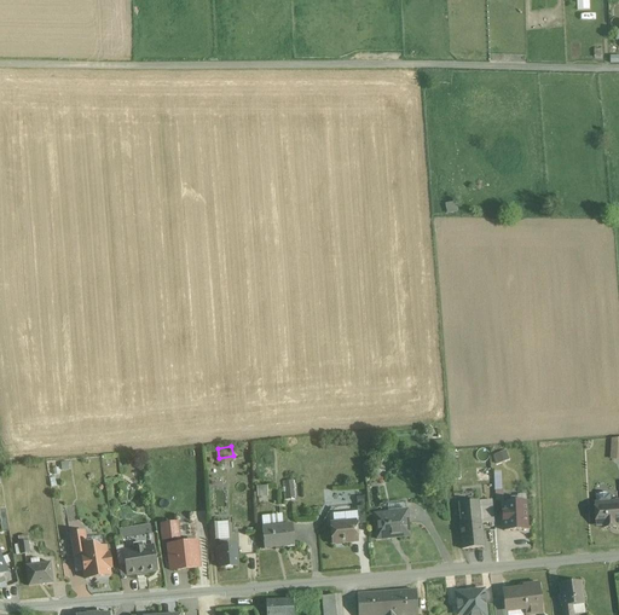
[(507,446),(493,451),(497,460),(510,456),(507,446)]
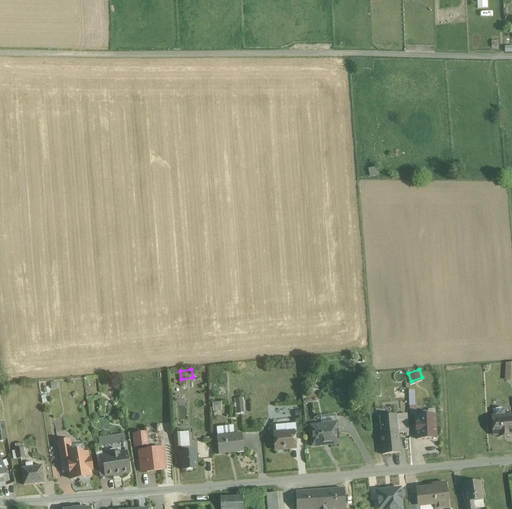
[(242,394),(234,395),(235,411),(244,410),(242,394)]
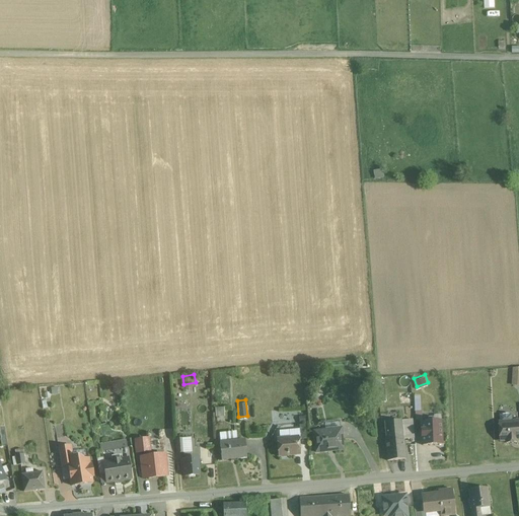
[(224,403),(214,404),(215,414),(224,414),(224,403)]
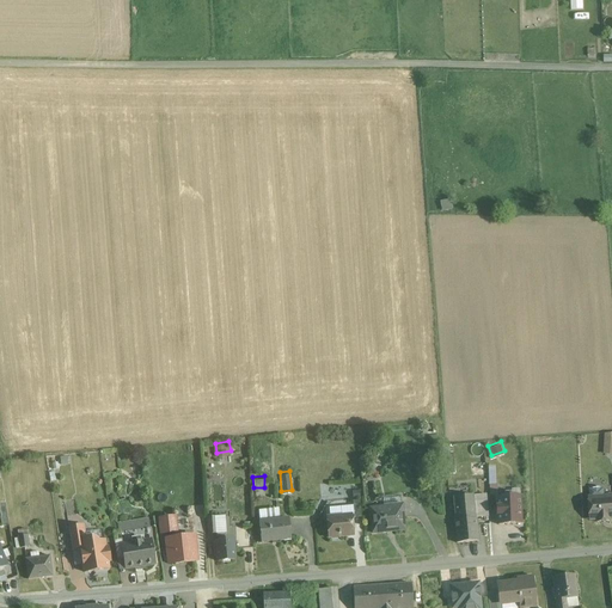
[(600,484),(592,484),(592,485),(589,486),(589,493),(604,493),(604,485),(600,485),(600,484)]
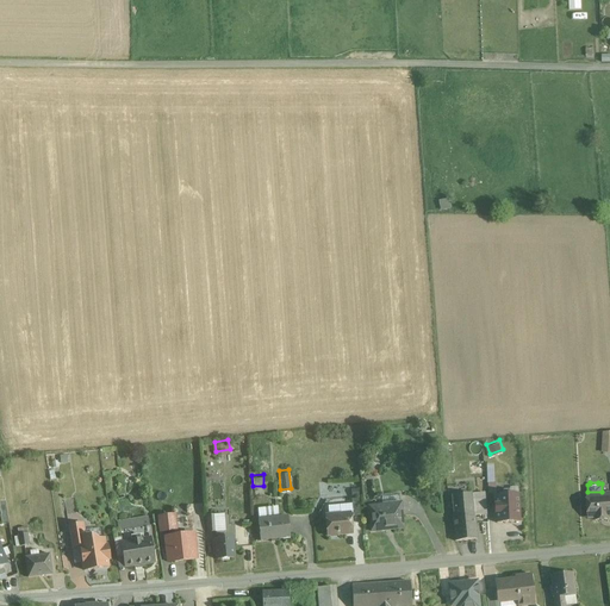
[(472,491),(453,492),(454,514),(453,514),(455,537),(477,536),(474,513),(473,513),(472,491)]
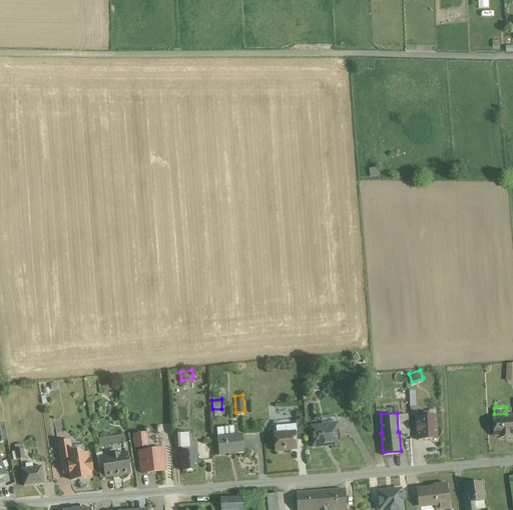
[(436,413),(417,414),(417,422),(416,422),(417,429),(418,437),(437,436),(436,413)]
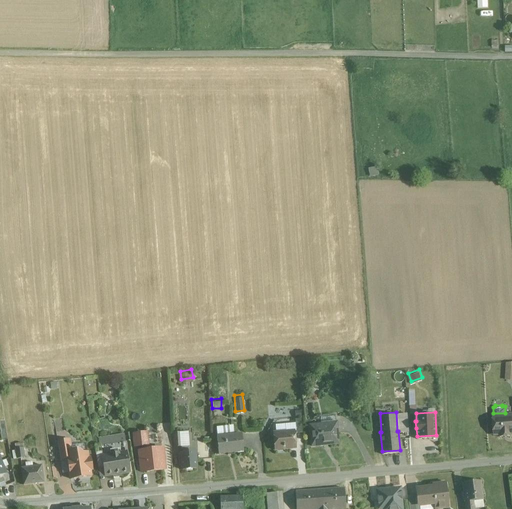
[(493,413),(494,431),(501,431),(501,433),(510,432),(510,430),(511,430),(511,412),(505,413),(493,413)]
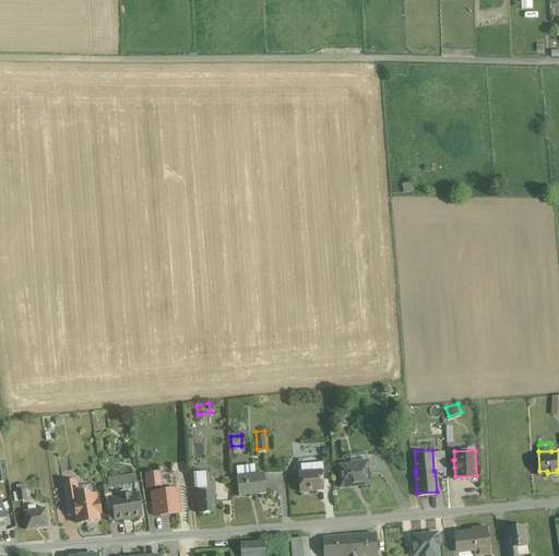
[(367,460),(339,463),(341,486),(354,484),(354,483),(369,482),(369,483),(370,483),(367,460)]
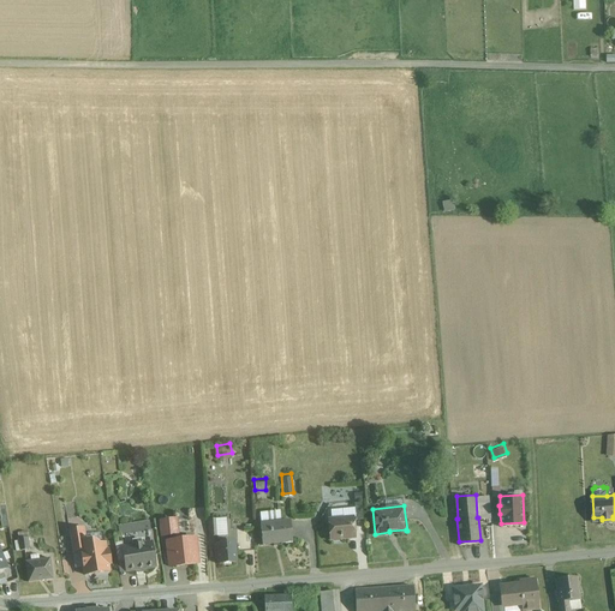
[(260,521),(261,520),(280,519),(279,508),(258,510),(260,521)]
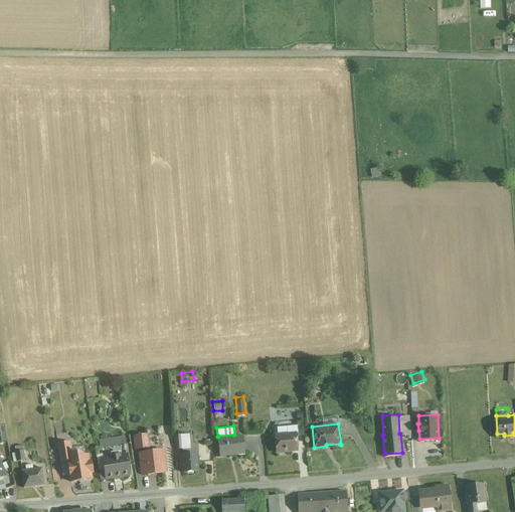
[(296,431),(276,433),(277,450),(278,450),(280,451),(284,451),(285,449),(297,448),(296,431)]
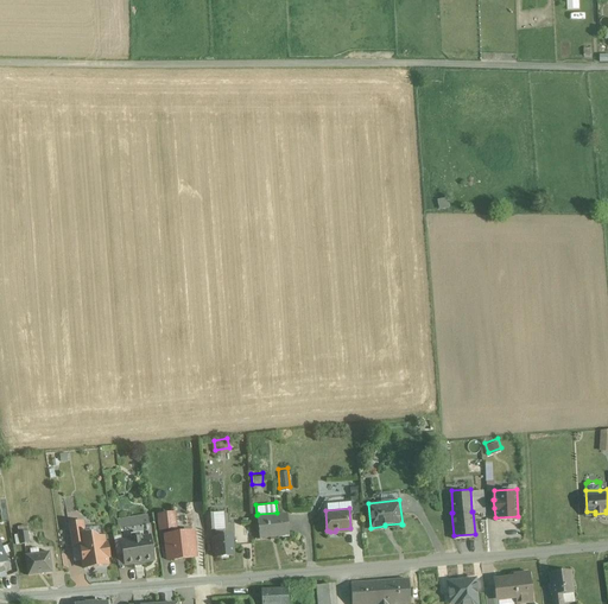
[(147,510),(116,515),(118,525),(150,520),(147,510)]
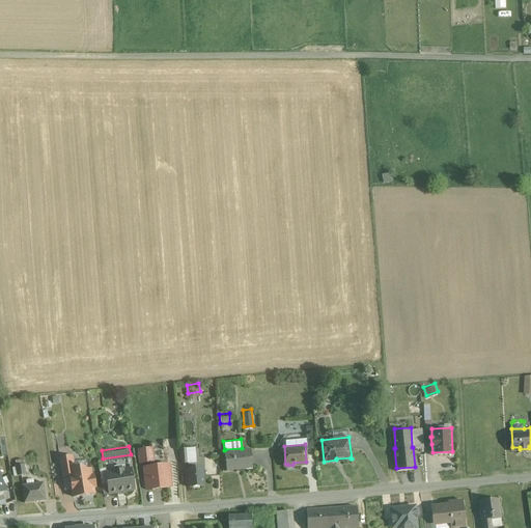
[(151,446),(139,447),(141,460),(152,457),(151,446)]
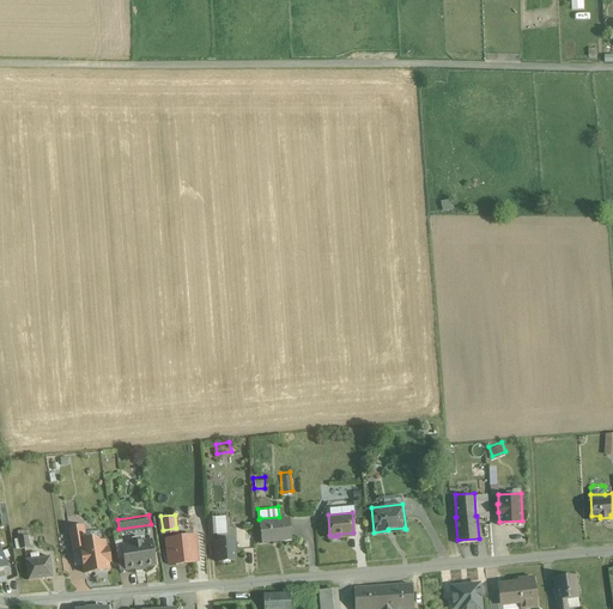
[(279,517),(260,518),(261,540),(289,537),(286,516),(279,517)]
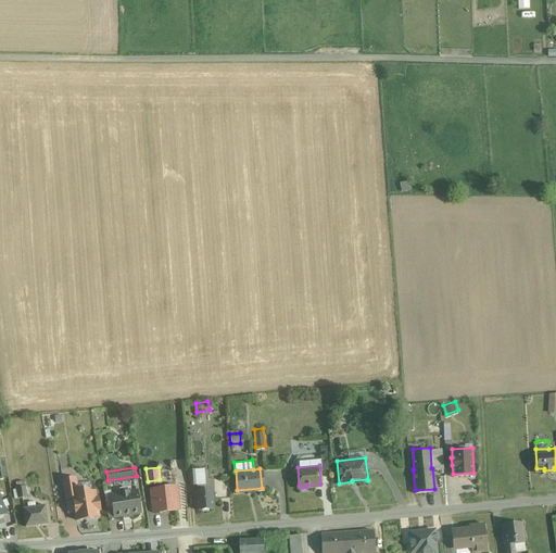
[(77,487),(75,475),(62,477),(65,497),(73,495),(78,494),(77,487)]
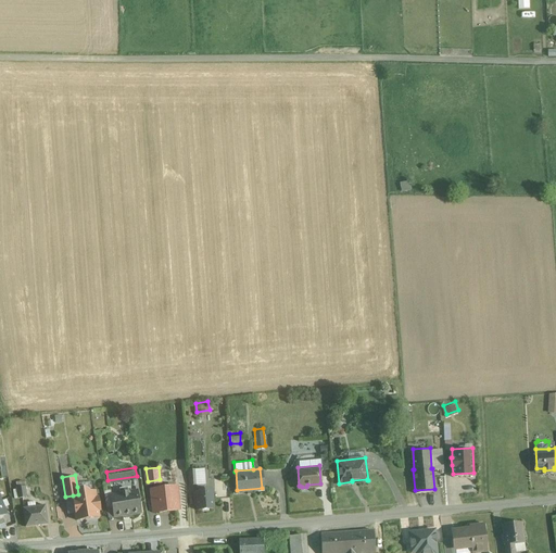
[(25,484),(16,486),(17,495),(26,494),(25,484)]
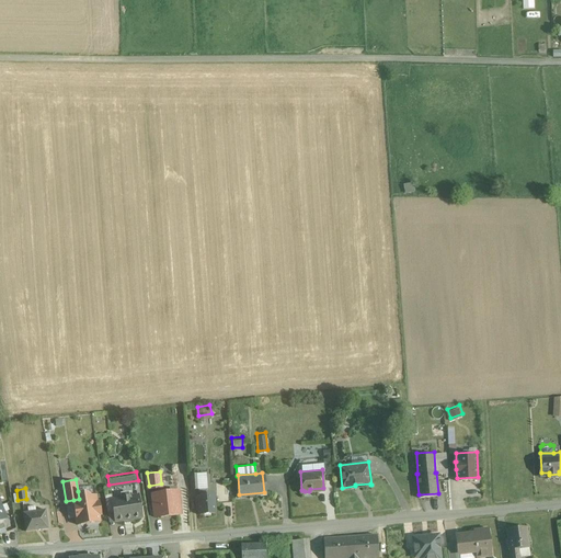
[(178,489),(153,491),(156,514),(180,511),(178,489)]
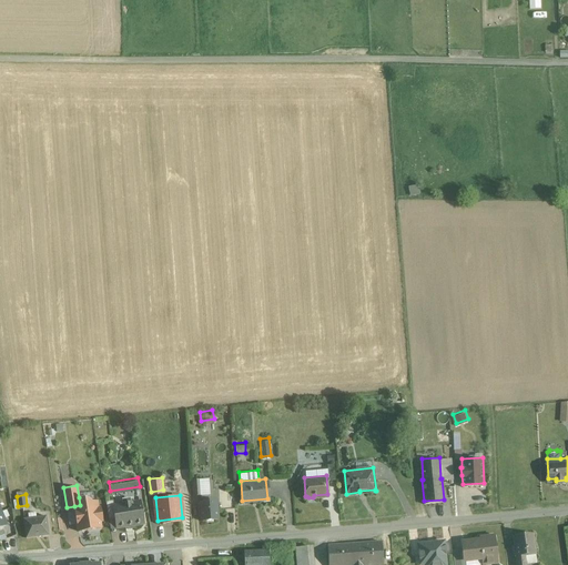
[(97,500),(84,502),(84,497),(79,497),(80,505),(74,506),(78,530),(100,526),(99,520),(102,518),(100,506),(97,506),(97,500)]
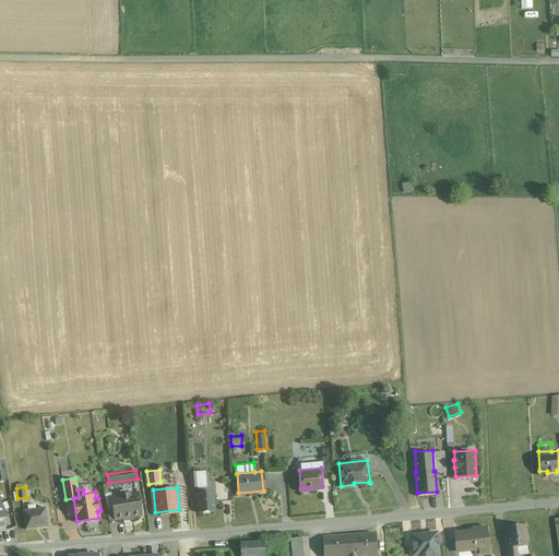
[(111,489),(104,491),(107,510),(114,509),(111,495),(113,495),(111,489)]
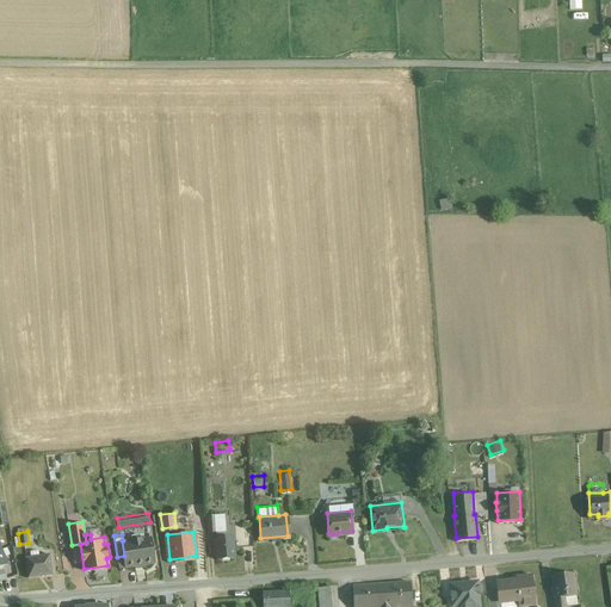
[(233,534),(214,536),(215,547),(216,547),(217,557),(234,556),(233,534)]
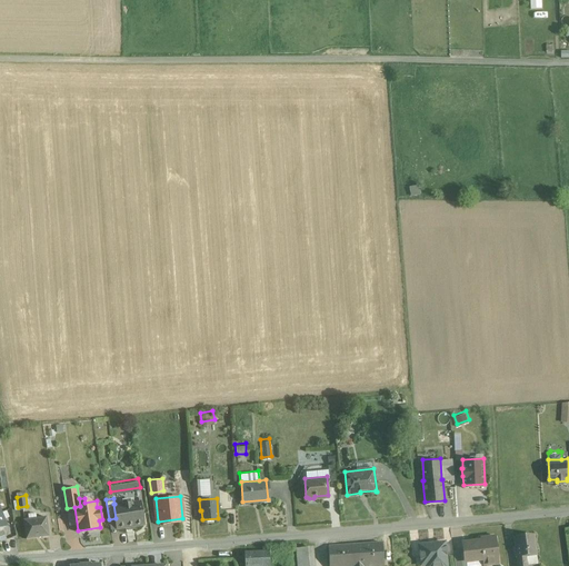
[(131,500),(122,502),(122,503),(115,504),(113,504),(116,518),(117,526),(143,522),(140,500),(131,502),(131,500)]
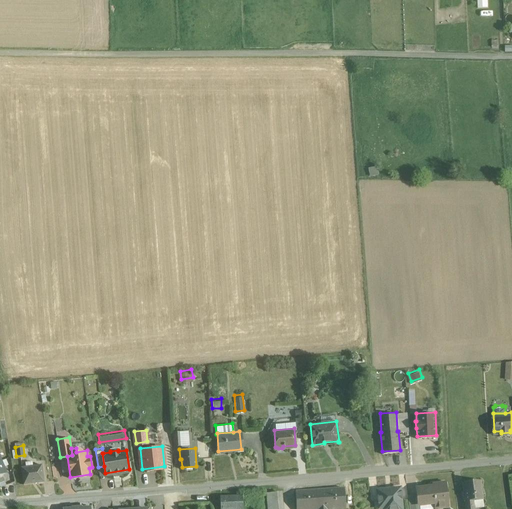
[(32,459),(25,460),(25,465),(21,466),(23,483),(43,480),(41,463),(33,464),(32,459)]
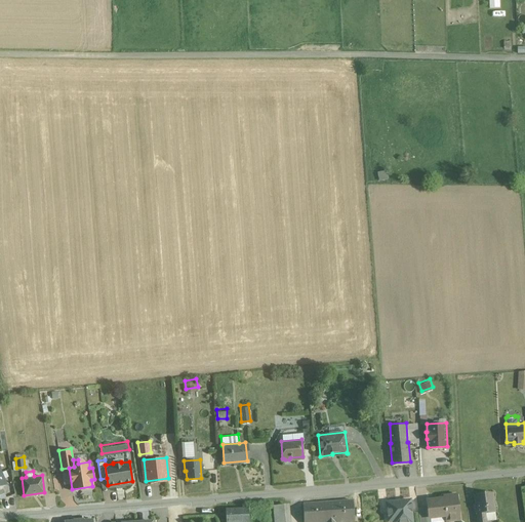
[(493,490),(474,492),(476,512),(477,512),(478,521),(486,521),(485,511),(495,510),(493,490)]
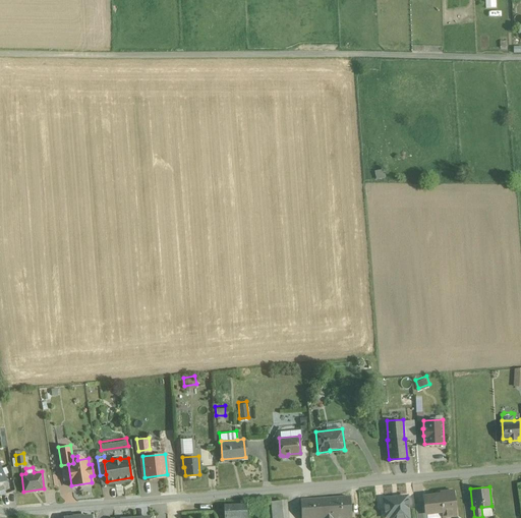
[(441,493),(424,495),(424,501),(425,509),(426,509),(442,507),(443,515),(455,513),(452,488),(440,491),(441,493)]
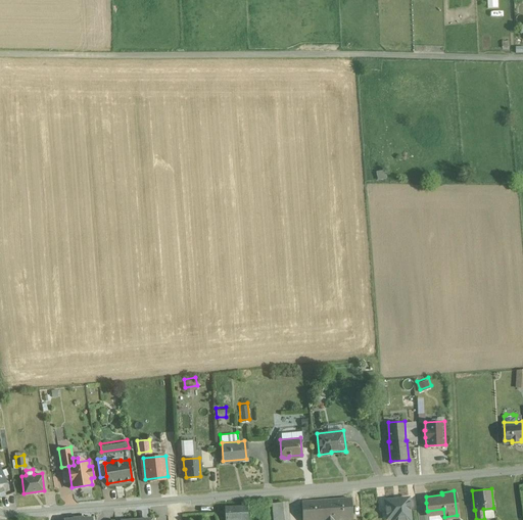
[(405,491),(384,495),(386,509),(407,505),(405,491)]
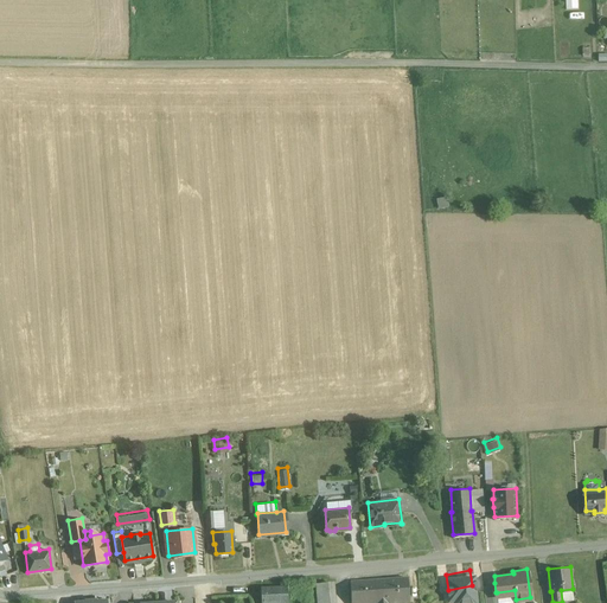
[(408,576),(387,577),(388,602),(390,602),(409,601),(408,576)]
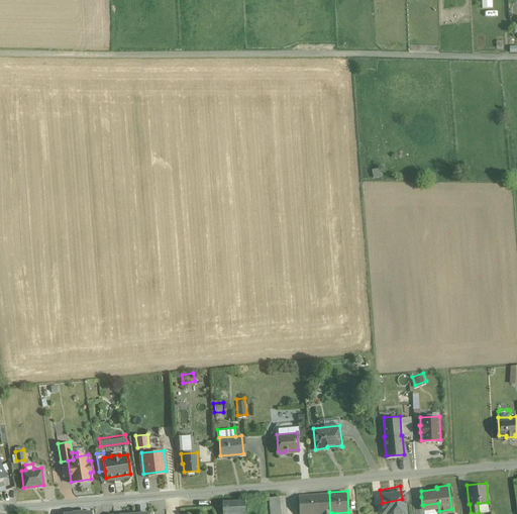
[(300,513),(310,513),(309,492),(298,493),(299,513),(300,513)]
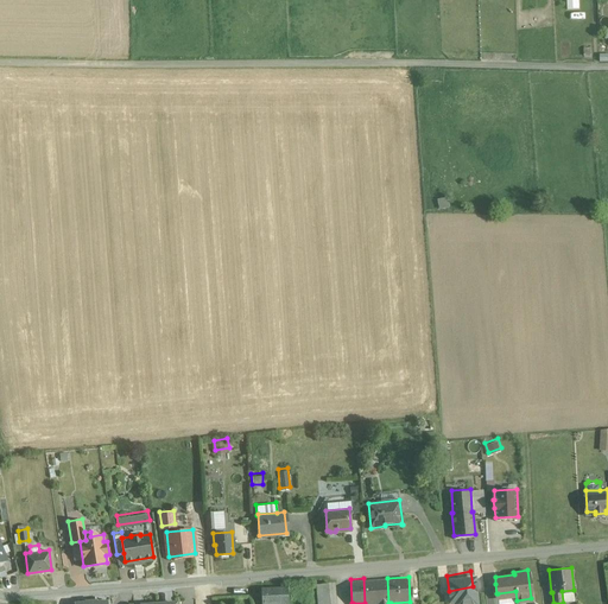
[(388,603),(387,578),(363,578),(365,603),(377,603),(390,603),(391,603),(388,603)]
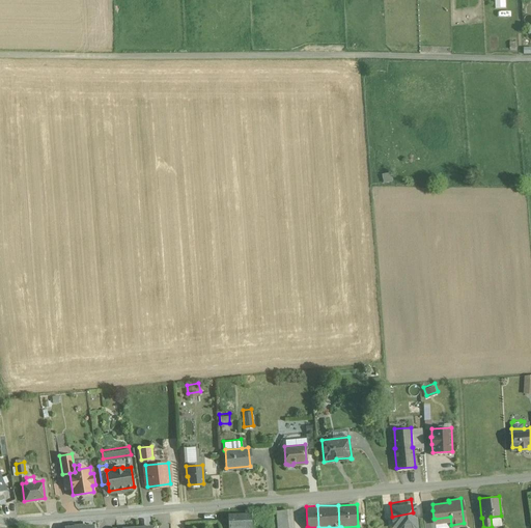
[(294,527),(292,507),(276,509),(277,527),(294,527)]
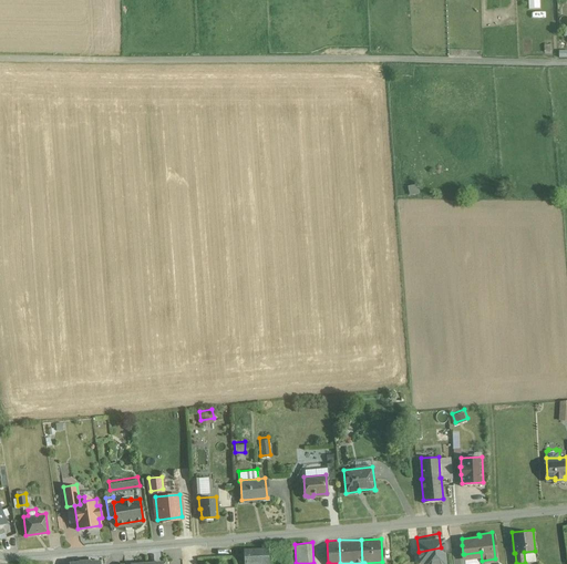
[(462,545),(451,546),(453,563),(465,563),(464,554),(463,554),(462,545)]
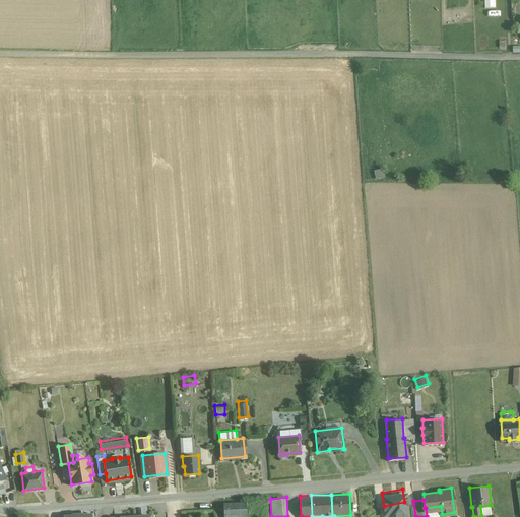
[(246,501),(223,502),(223,516),(245,516),(247,516),(246,501)]
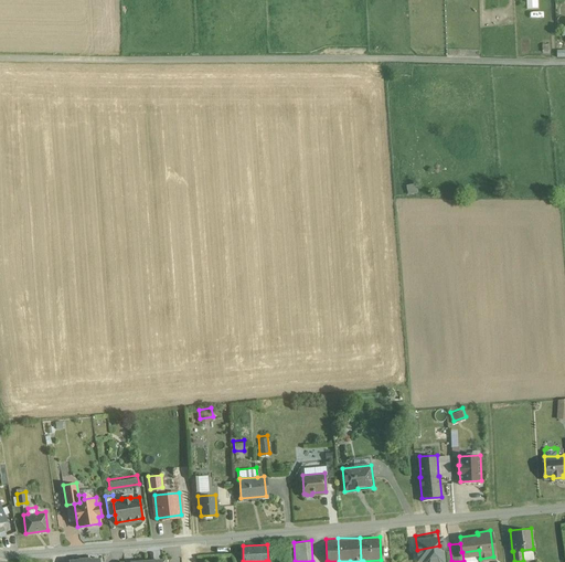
[(439,545),(417,550),(418,561),(440,561),(443,561),(439,545)]
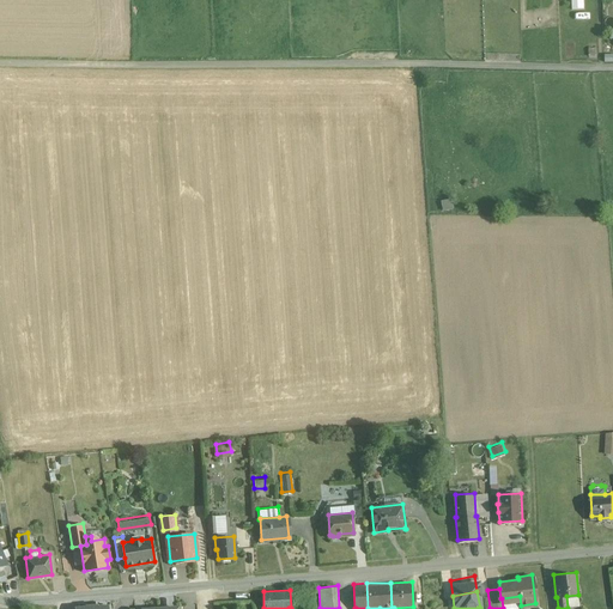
All buildings are outlined.
